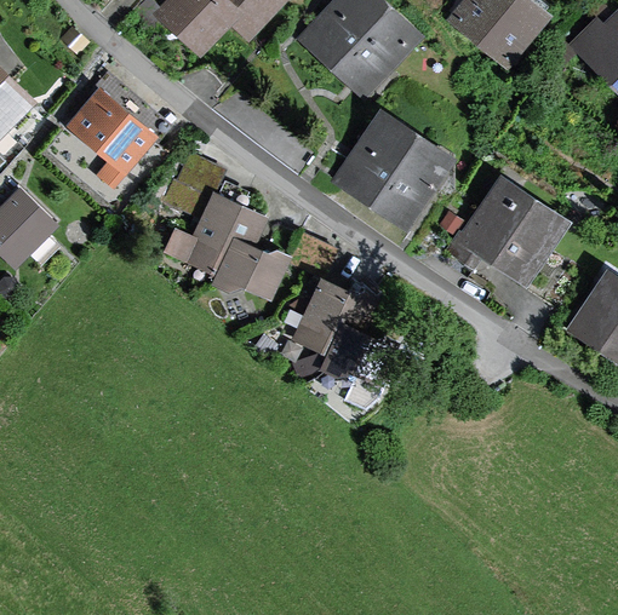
[(232,0),(162,0),(153,12),(200,55),(229,22),(241,9),(232,0)]
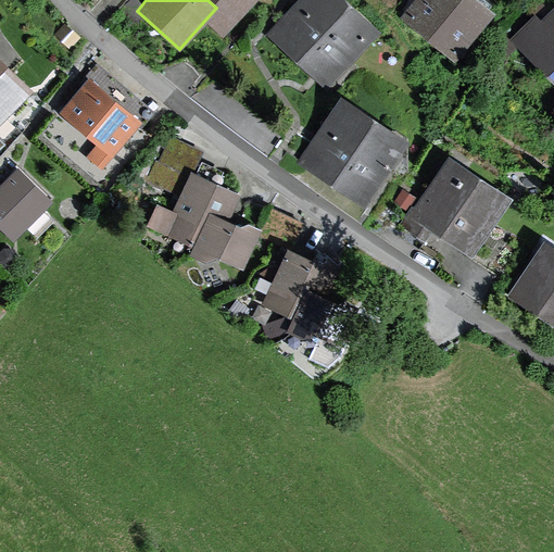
[(253,0),(208,0),(216,8),(205,20),(223,35),(253,0)]
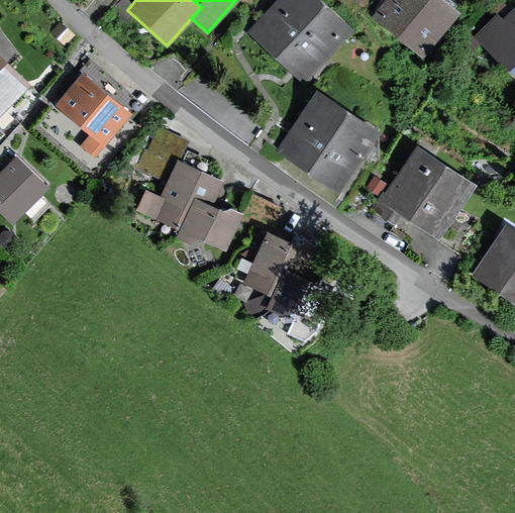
[(352,27),(322,0),(275,0),(248,30),(307,82),(352,27)]
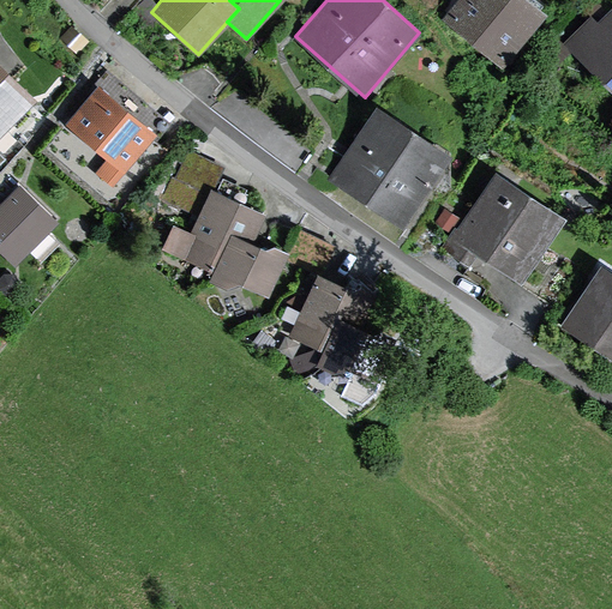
[(513,0),(461,0),(444,22),(474,47),(513,0)]
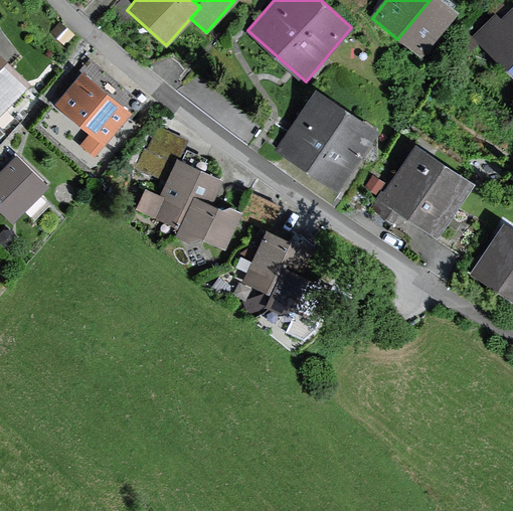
[(461,15),(444,0),(430,0),(397,39),(422,60),(461,15)]
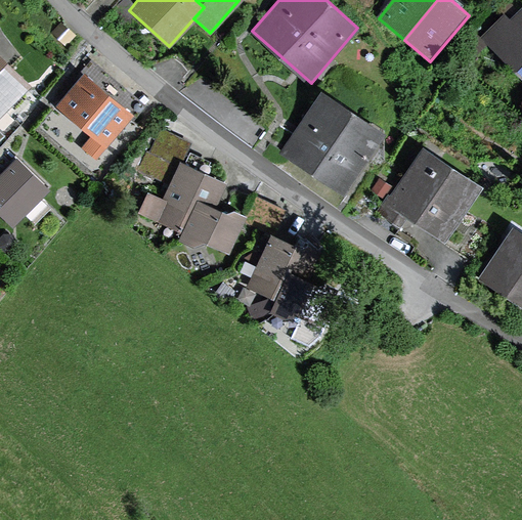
[(475,59),(487,46),(521,80),(521,7),(509,20),(504,15),(480,39),(476,35),(464,50),(475,59)]
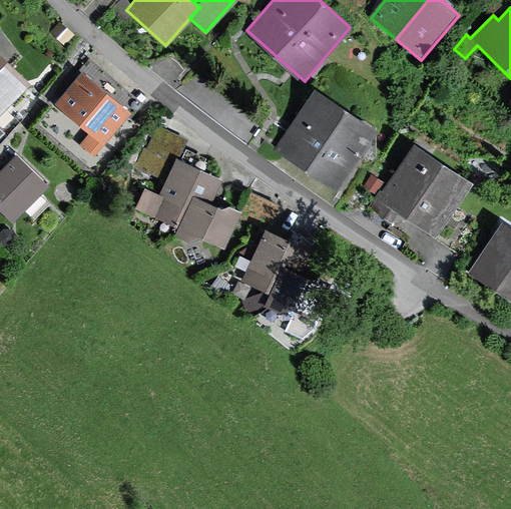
[(0,113),(31,81),(0,50),(0,113)]
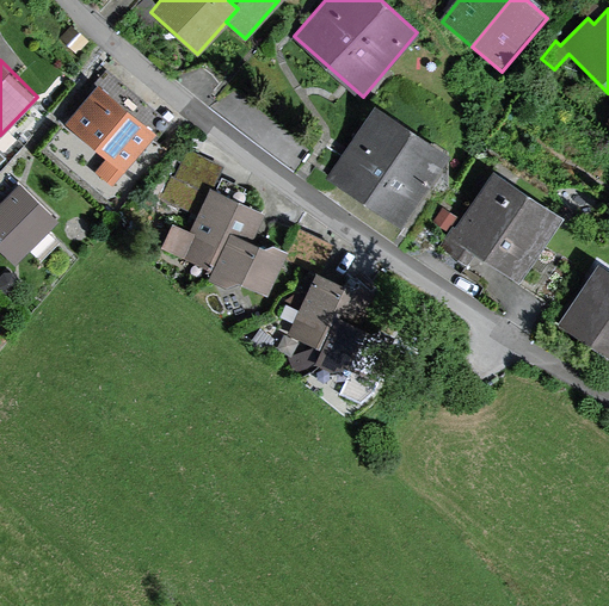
[(157,134),(98,84),(65,123),(108,160),(97,172),(112,185),(157,134)]
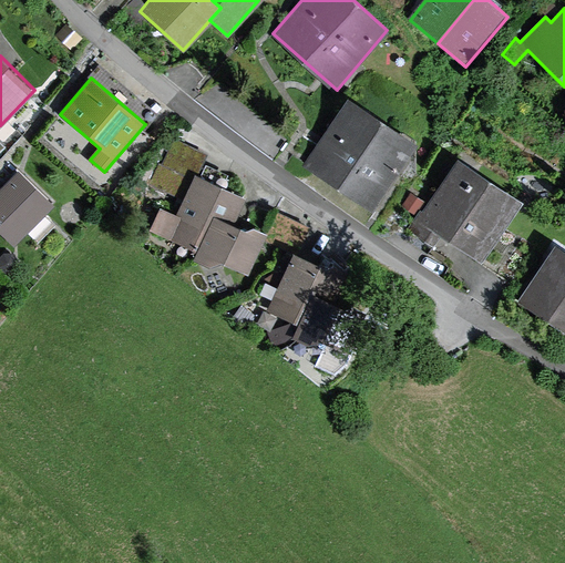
[(418,144),(348,98),(302,163),(373,210),(418,144)]
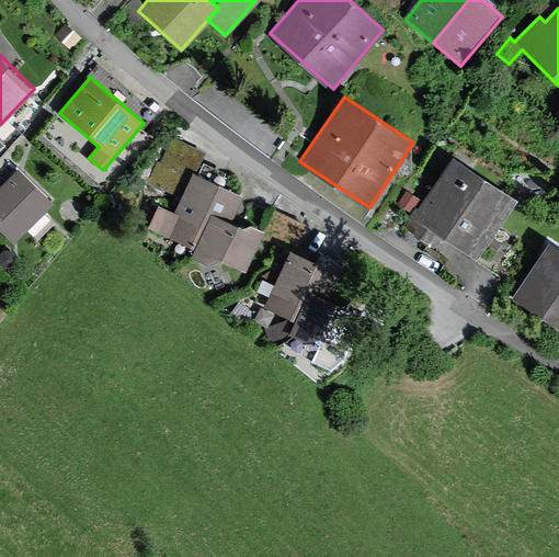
[(196,177),(206,154),(172,138),(152,182),(181,195),(191,173),(196,177)]
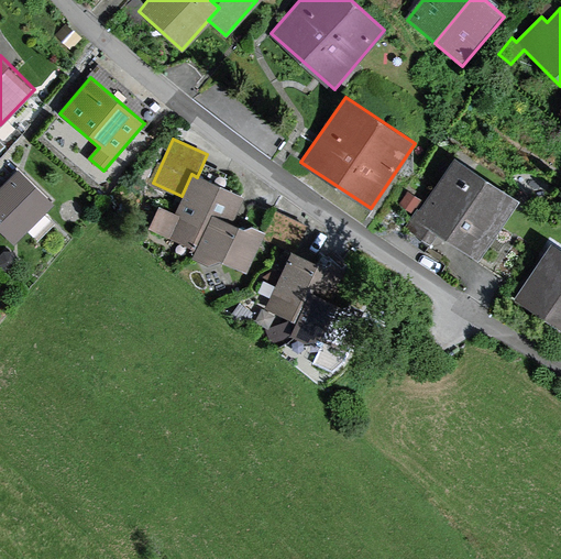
[(519,201),(453,159),(419,210),(416,209),(404,229),(429,247),(437,236),(479,263),(519,201)]
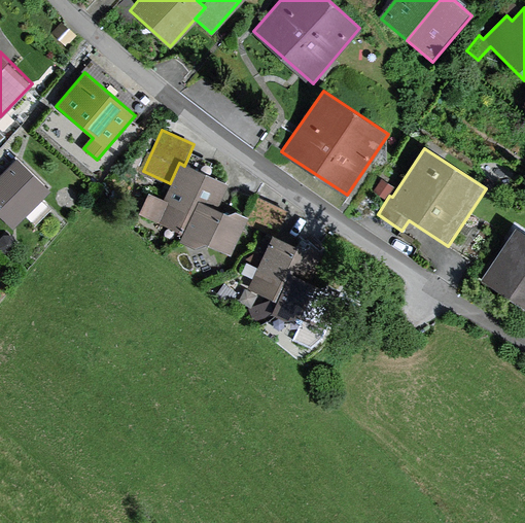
[(46,189),(14,160),(0,174),(0,216),(10,227),(46,189)]
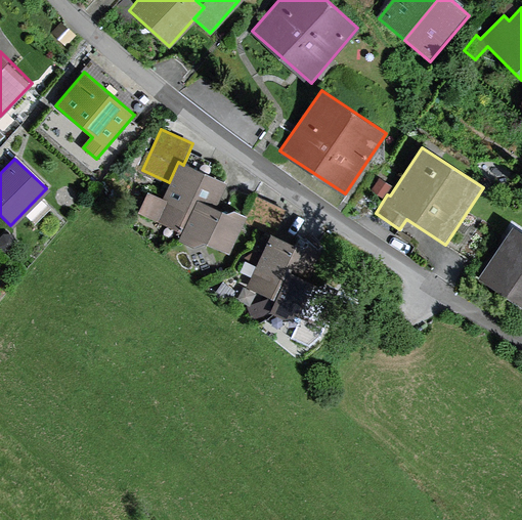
[(183,165),(178,162),(169,182),(162,199),(145,192),(136,214),(180,233),(194,201),(214,210),(226,183),(183,165)]
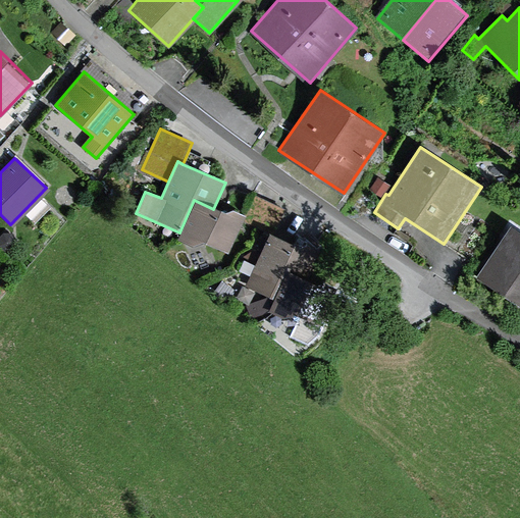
[(390,185),(377,176),(368,190),(381,198),(390,185)]
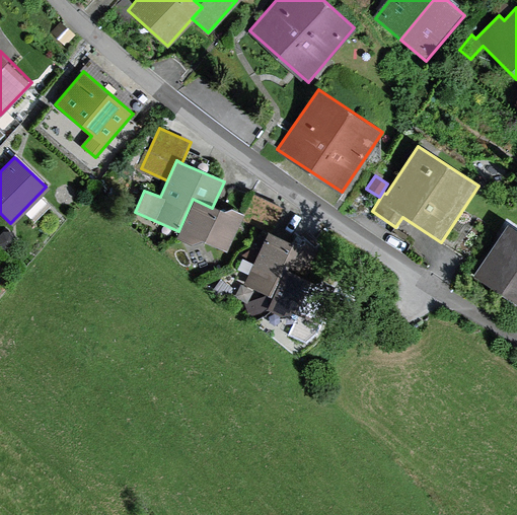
[(178,231),(175,238),(191,245),(202,241),(226,252),(242,215),(228,209),(221,212),(212,208),(193,199),(178,231)]
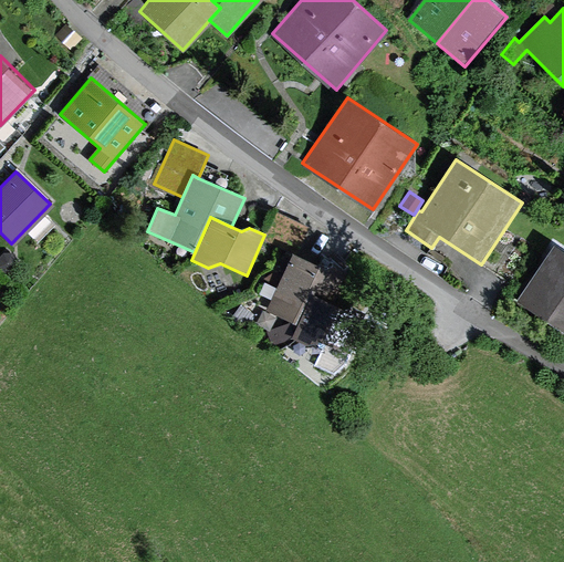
[(563,251),(554,245),(517,302),(563,333),(563,251)]
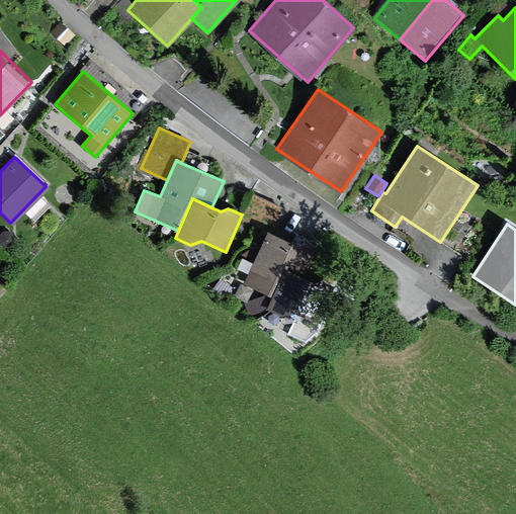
[(306,240),(296,244),(269,231),(255,261),(240,254),(230,275),(273,294),(287,263),(308,272),(319,246),(306,240)]
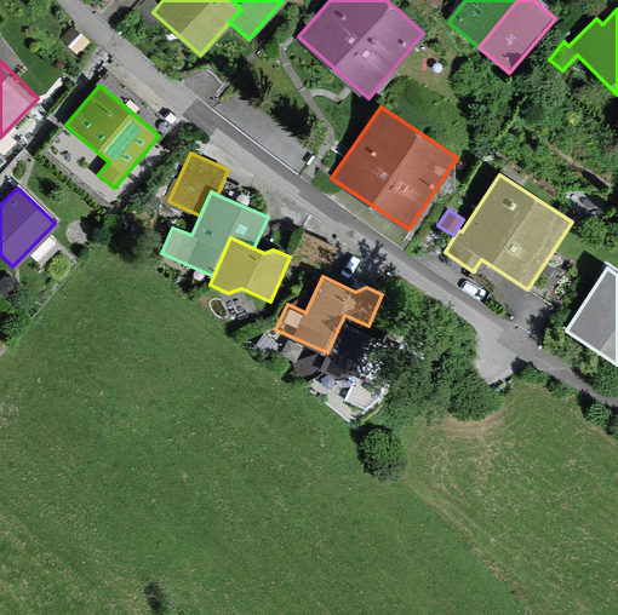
[(327,352),(324,362),(343,371),(356,366),(384,379),(405,334),(388,327),(379,329),(368,326),(344,315),(327,352)]
